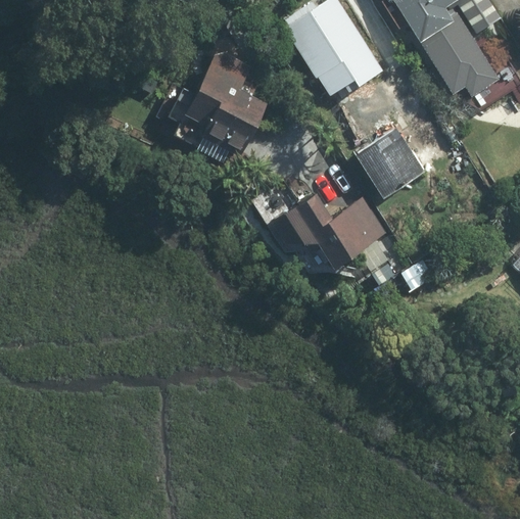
[(499,79),(447,3),(452,0),(392,0),(452,92),(464,84),(473,96),(499,79)]
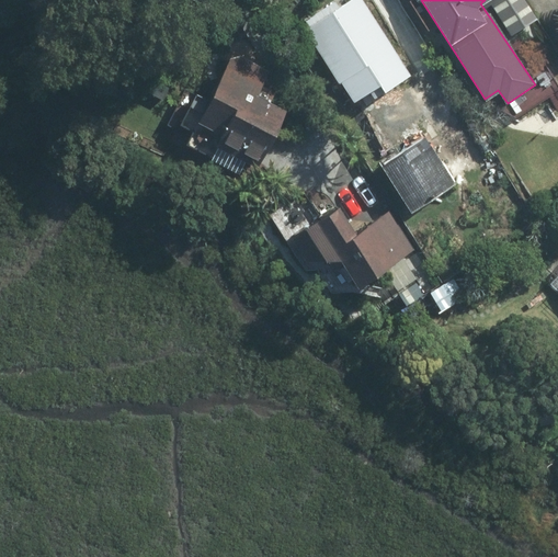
[(394,58),(339,90),(409,212),(464,180),(394,58)]
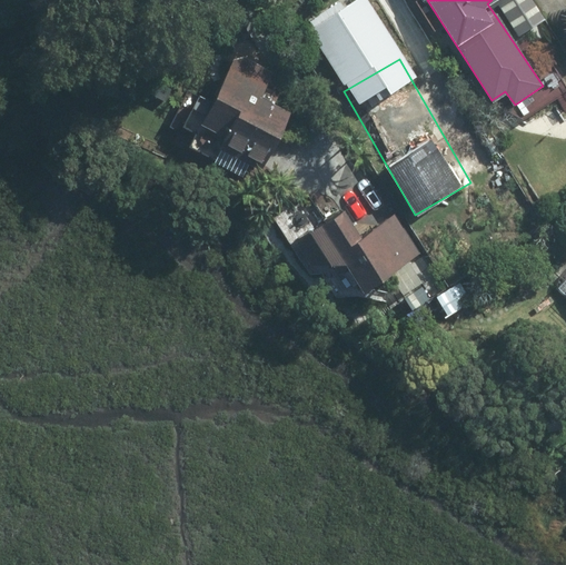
[(227,76),(201,122),(226,135),(219,146),(261,168),(293,111),(227,76)]
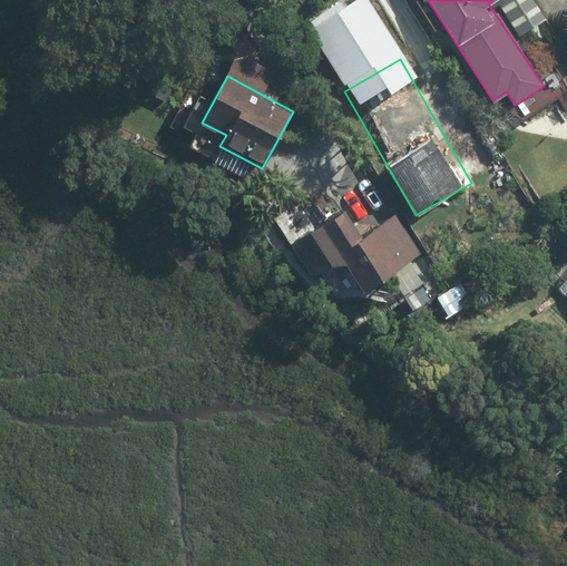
[(348,261),(365,289),(419,255),(393,216),(363,236),(345,210),(296,241),(312,266),(348,261)]
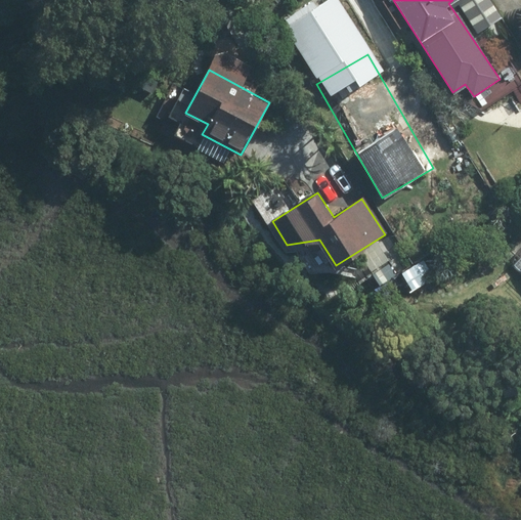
[(421,260),(398,276),(410,294),(433,277),(421,260)]
